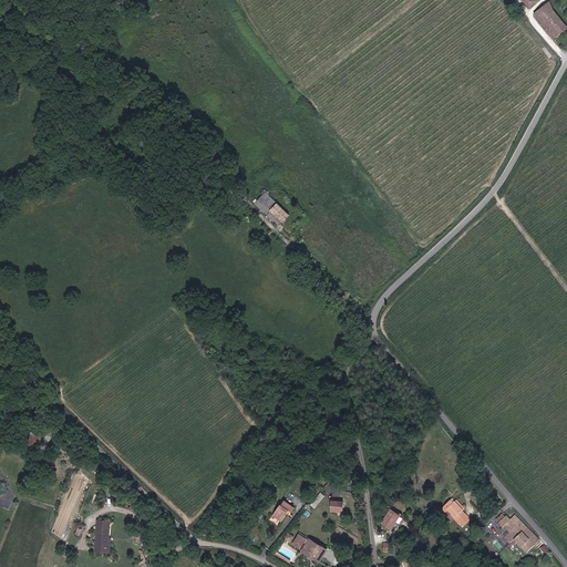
[(566,28),(566,26),(554,9),(549,1),(543,7),(533,14),(554,40),(564,32),(566,28)]
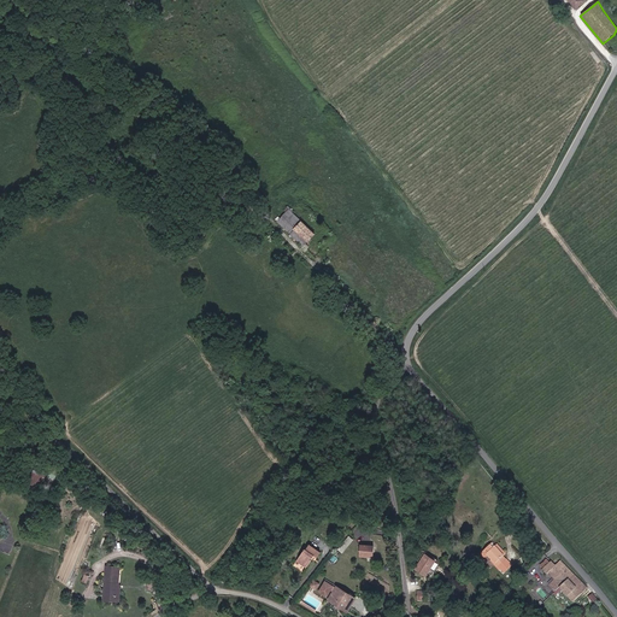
[(278,222),(292,234),(297,229),(303,222),(293,212),(294,211),(289,206),(285,211),(287,212),(278,222)]
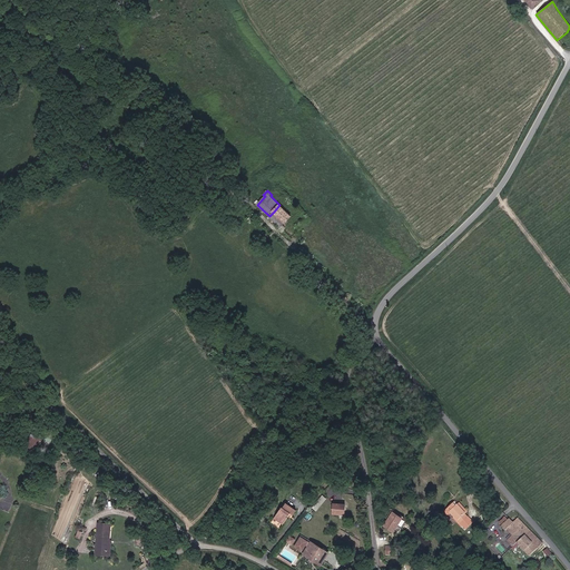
[(269,216),(281,226),(291,215),(279,205),(274,212),(269,216)]
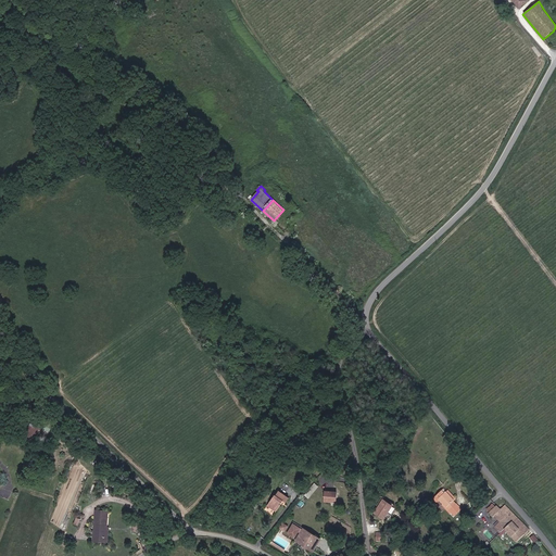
[(26,437),(40,438),(41,424),(28,421),(26,437)]
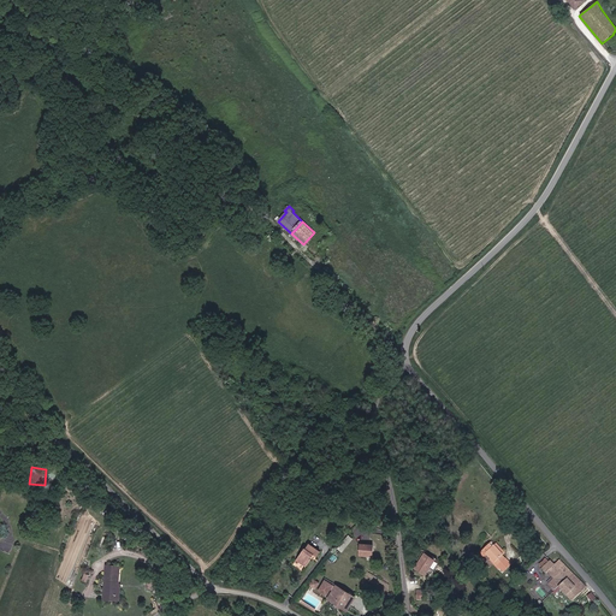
[(349,534),(337,548),(342,552),(354,539),(349,534)]
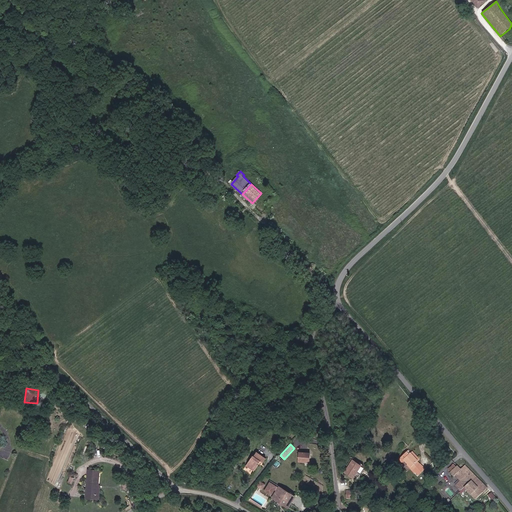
[(257,451),(245,467),(253,472),(259,464),(261,466),(267,458),(257,451)]
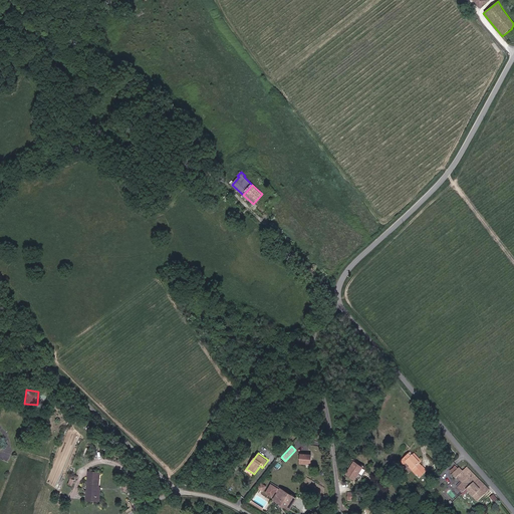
[(413,469),(420,476),(427,470),(420,462),(422,460),(415,453),(412,455),(410,453),(403,459),(412,470),(413,469)]
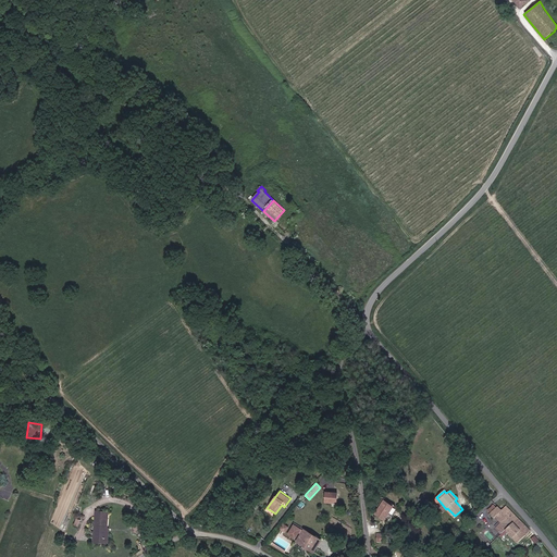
[(326,492),(326,502),(337,503),(338,492),(326,492)]
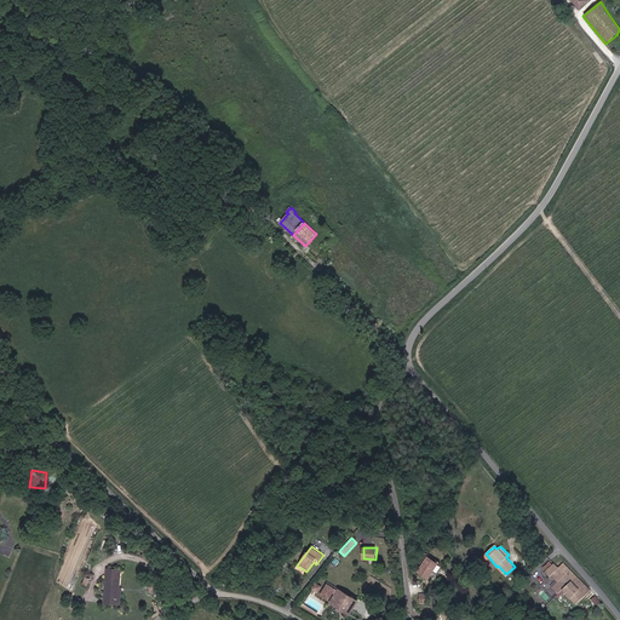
[(426,555),(417,572),(429,579),(438,562),(426,555)]
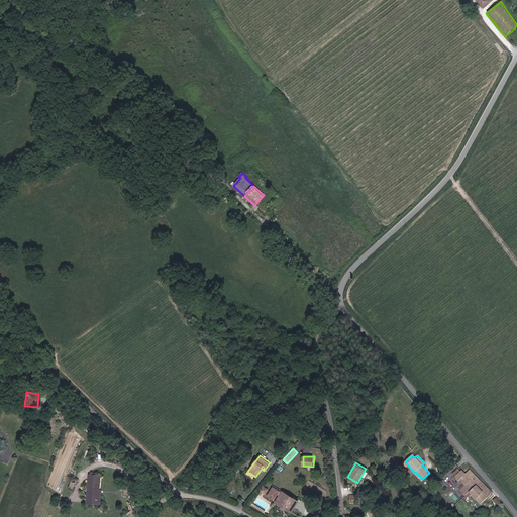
[(482,481),(471,470),(464,475),(461,471),(455,477),(458,482),(460,480),(471,491),(482,481)]
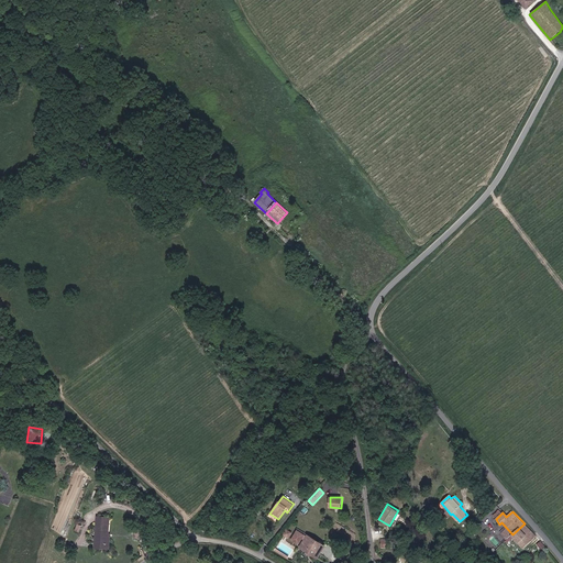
[(98,516),(95,542),(107,543),(108,533),(109,533),(111,517),(98,516)]
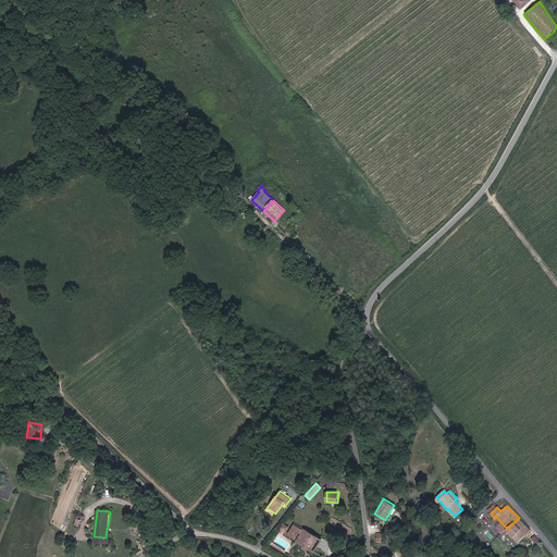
[(519,518),(507,529),(506,530),(518,543),(530,531),(519,518)]
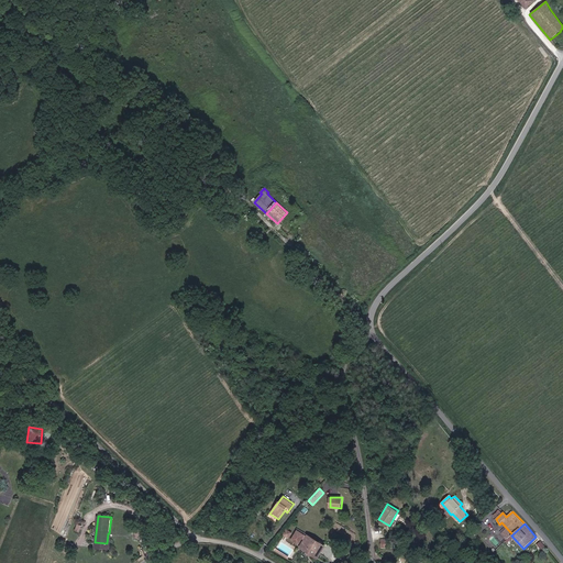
[(324,544),(308,534),(307,536),(298,530),(293,539),(299,543),(302,537),(306,539),(302,543),(311,549),(310,551),(318,556),(324,544)]
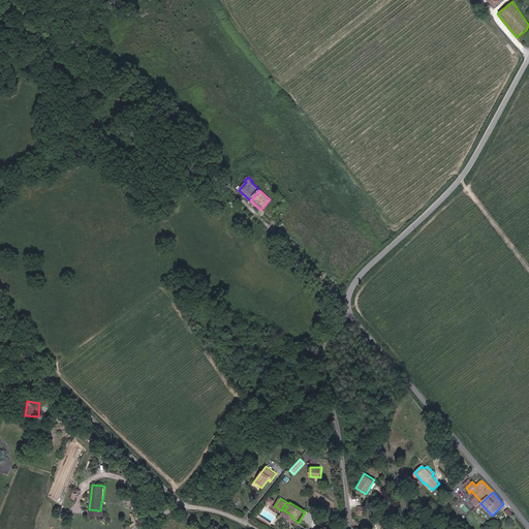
[(89,514),(102,515),(103,501),(102,501),(101,501),(100,510),(89,509),(89,514)]
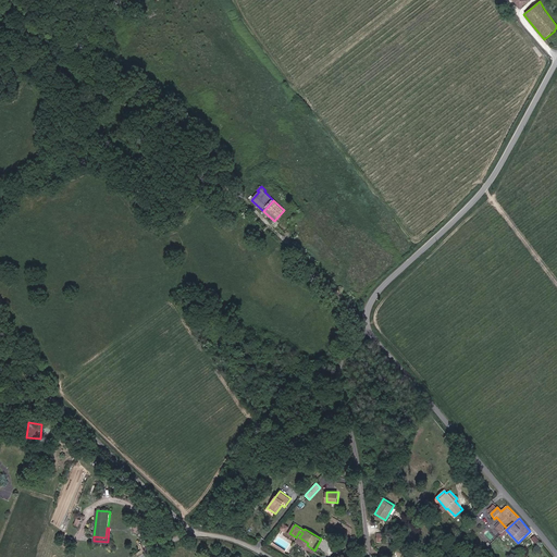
All buildings are outlined.
